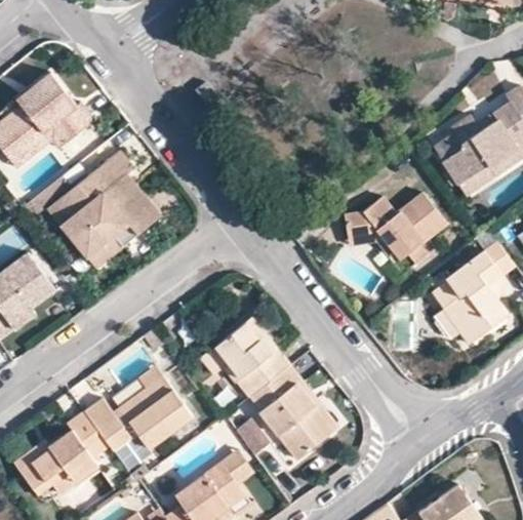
[(82,107),(79,110),(52,77),(19,104),(25,111),(0,130),(0,149),(14,166),(56,130),(71,148),(98,125),(82,107)]
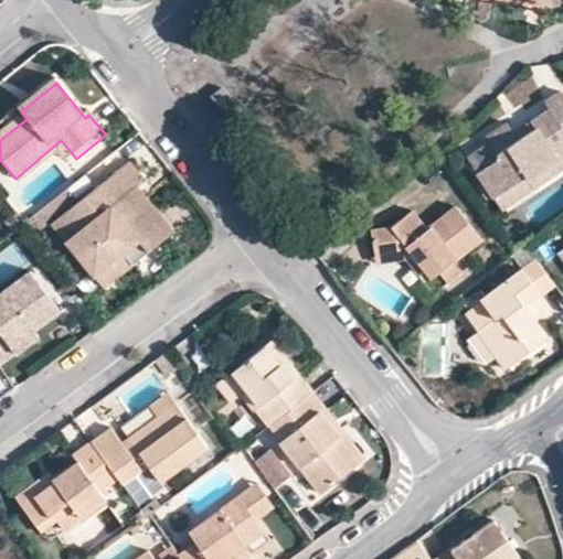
[(544,104),(523,119),(523,129),(514,135),(503,119),(484,135),(487,140),(467,157),(497,194),(528,171),(535,181),(562,159),(562,94),(554,84),(539,96),(544,104)]
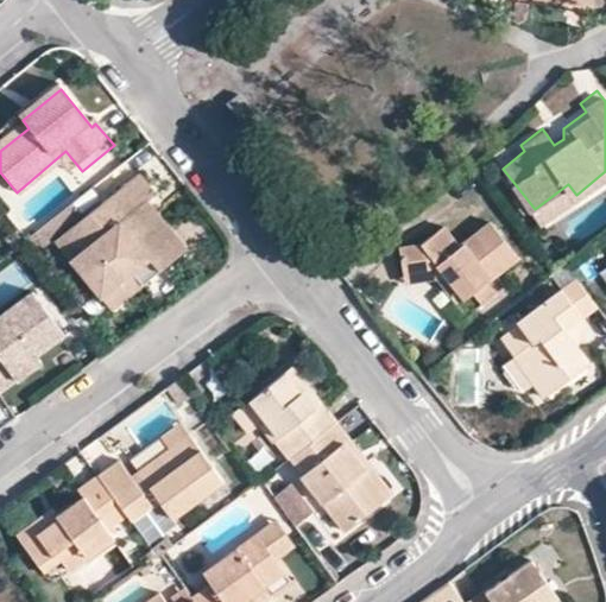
[(0,139),(0,151),(29,128),(23,120),(0,139)]
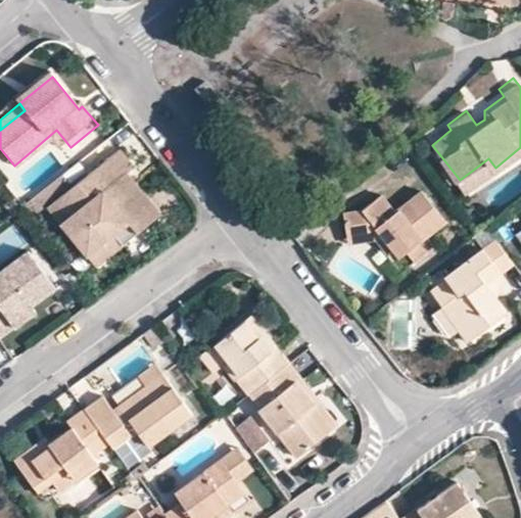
[(14,166),(20,173),(54,144),(62,154),(70,147),(56,130),(14,166)]
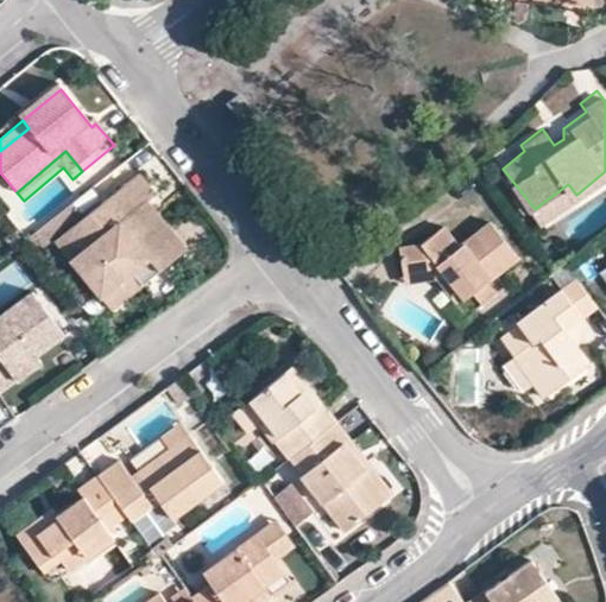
[(159,202),(143,181),(65,241),(81,261),(75,266),(105,303),(152,264),(157,268),(178,251),(158,227),(144,230),(136,220),(153,207),(159,202)]
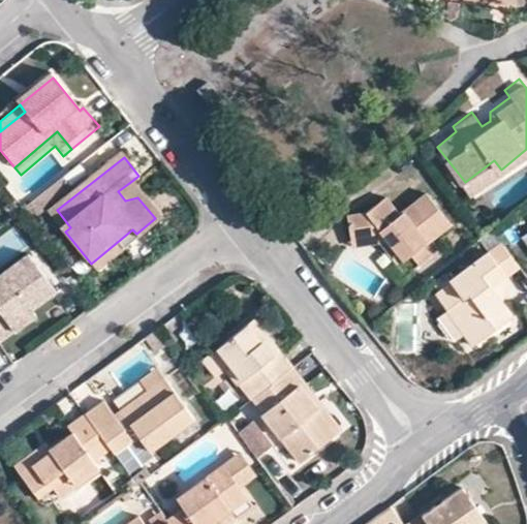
[(501,170),(494,160),(465,182),(472,192),(501,170)]
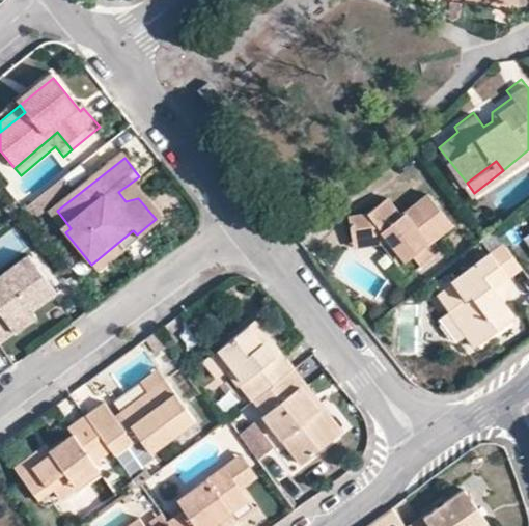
[(118,192),(126,201),(138,198),(156,219),(162,215),(134,181),(118,192)]
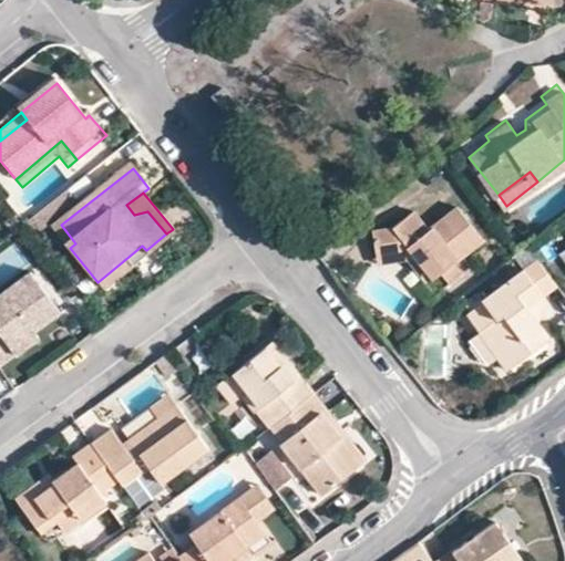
[(480,239),(454,207),(425,229),(410,211),(389,229),(370,232),(373,257),(399,253),(408,246),(414,255),(411,257),(412,260),(429,280),(435,274),(445,286),(458,273),(449,263),(480,239)]
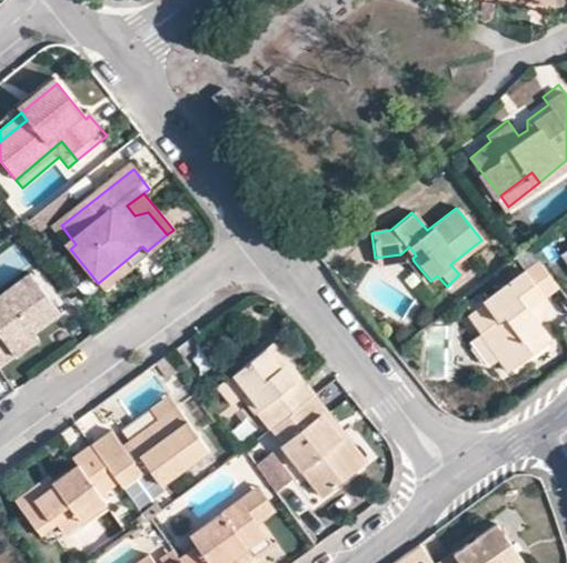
[(61,225),(56,230),(70,249),(76,244),(61,225)]
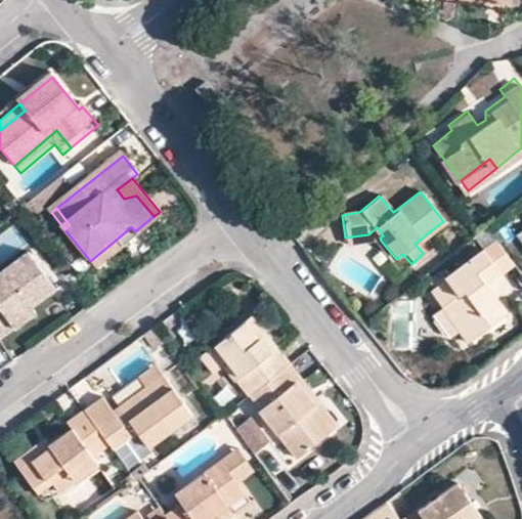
[(135,231),(131,227),(90,261),(99,272),(167,219),(160,212),(154,216),(135,231)]
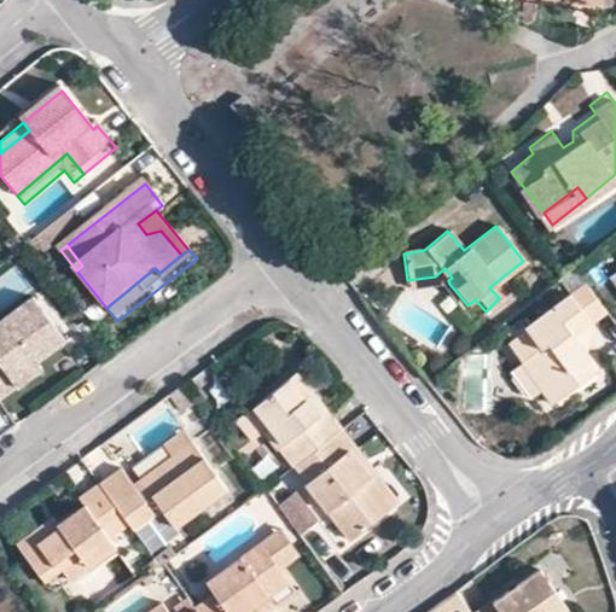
[(445,268),(435,277),(407,280),(408,289),(449,284),(448,280),(452,278),(445,268)]
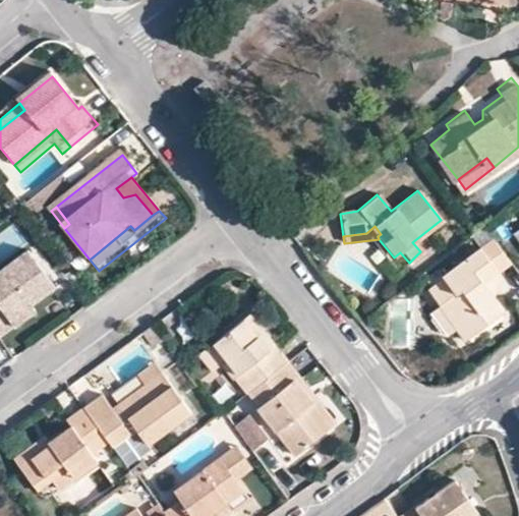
[(509,265),(491,240),(478,250),(498,275),(509,265)]
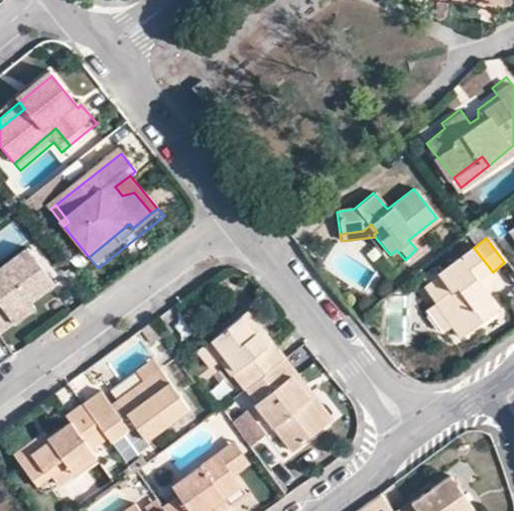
[(56,281),(29,246),(0,267),(0,332),(0,333),(16,321),(12,314),(32,300),(47,287),(56,281)]
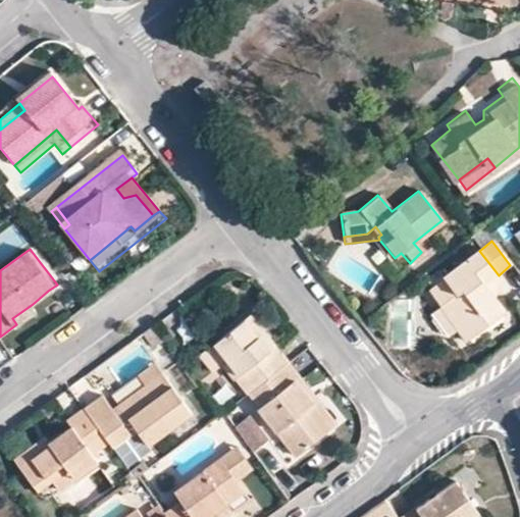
[(499,275),(479,251),(442,279),(437,274),(426,282),(432,290),(427,294),(439,309),(457,331),(465,343),(503,314),(492,299),(485,303),(478,293),(497,277),(499,275)]
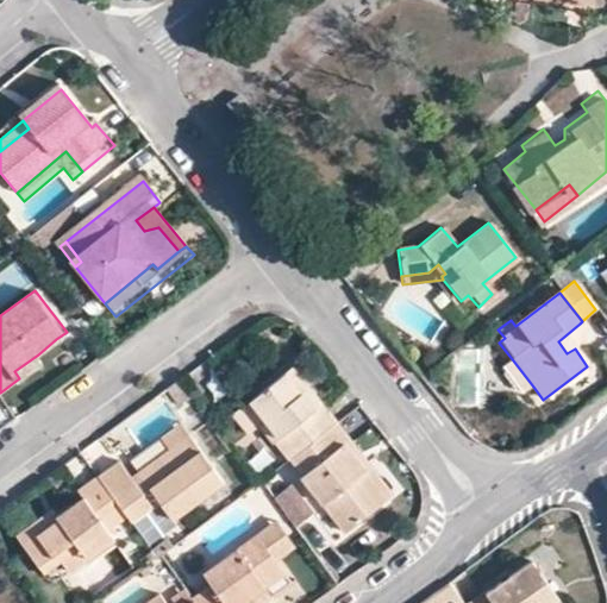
[(580,324),(558,341),(567,353),(575,349),(580,324)]
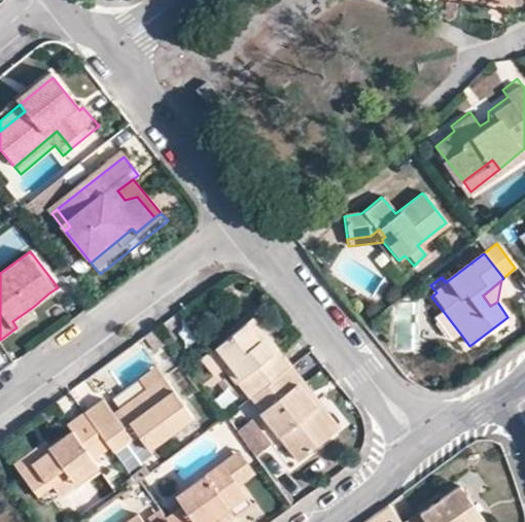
[(12,321),(16,327),(37,313),(36,310),(33,307),(12,321)]
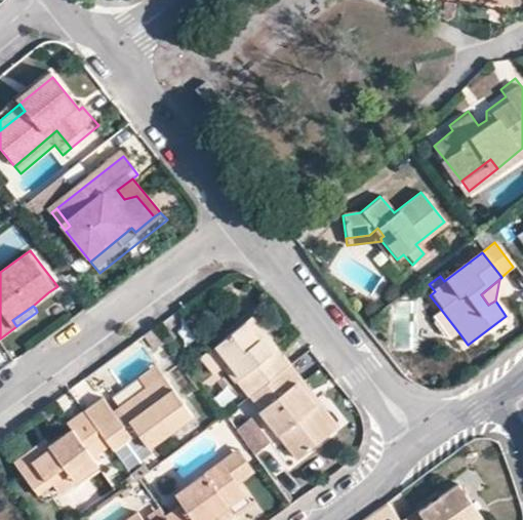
[(442,311),(434,318),(450,341),(459,333),(442,311)]
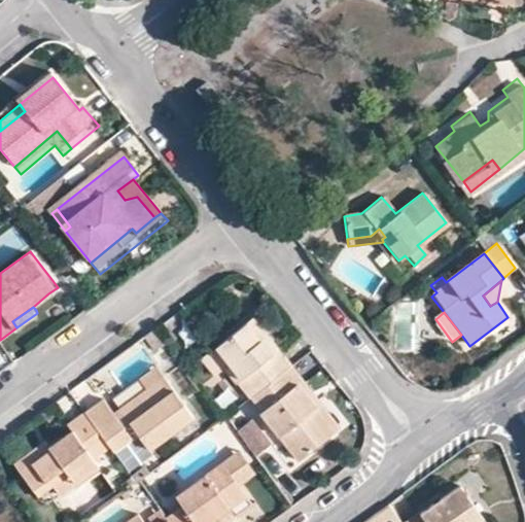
[(253,318),(248,323),(272,353),(278,349),(253,318)]
